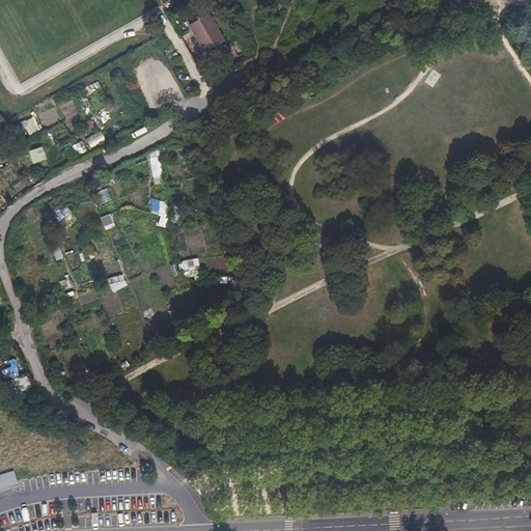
[(227,45),(211,15),(190,26),(205,56),(227,45)]
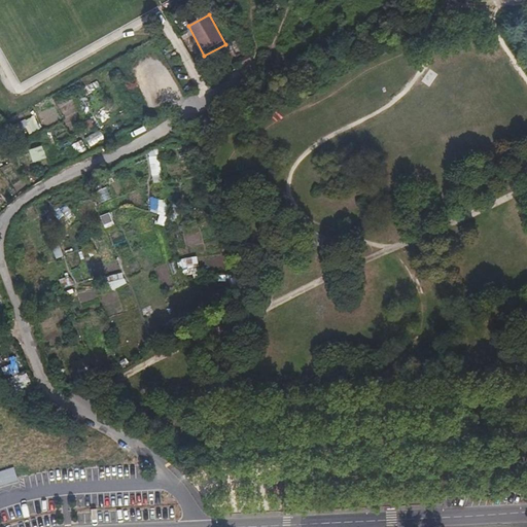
[(25,119),(30,133),(39,130),(35,116),(25,119)]
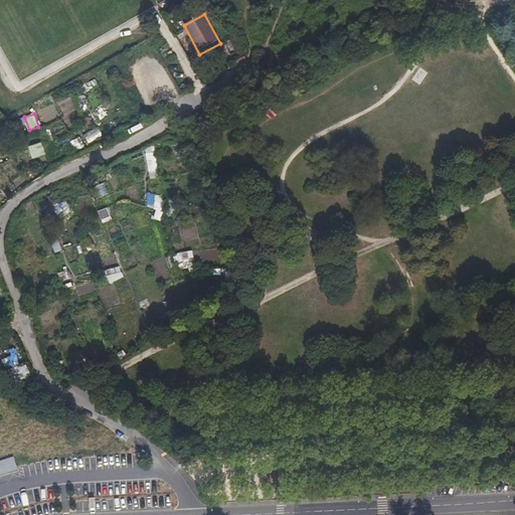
[(79,138),(64,145),(67,153),(82,147),(79,138)]
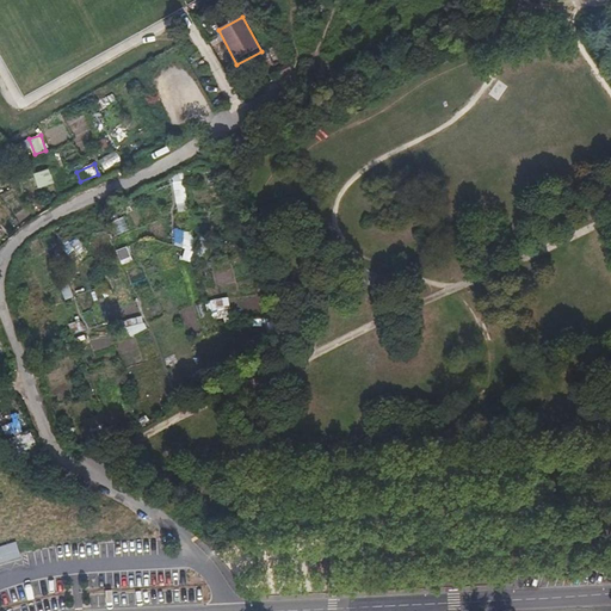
[(31,174),(37,190),(53,184),(47,168),(31,174)]
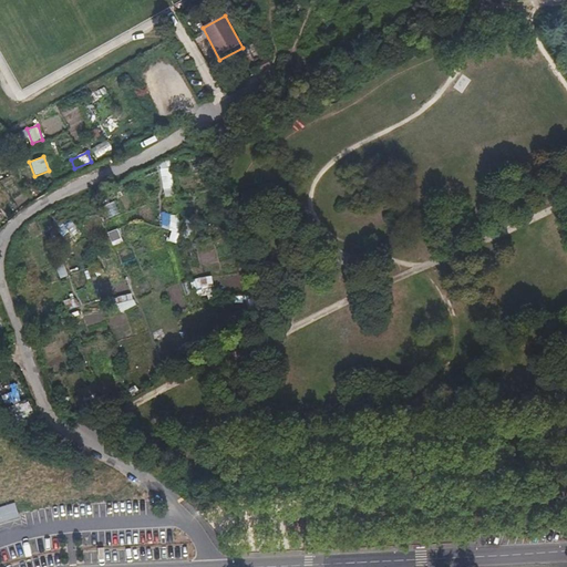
[(206,169),(202,161),(193,166),(197,175),(206,169)]
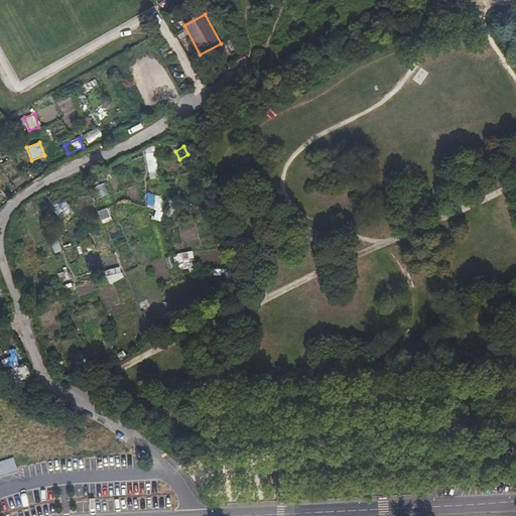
[(98,198),(108,195),(105,183),(95,186),(98,198)]
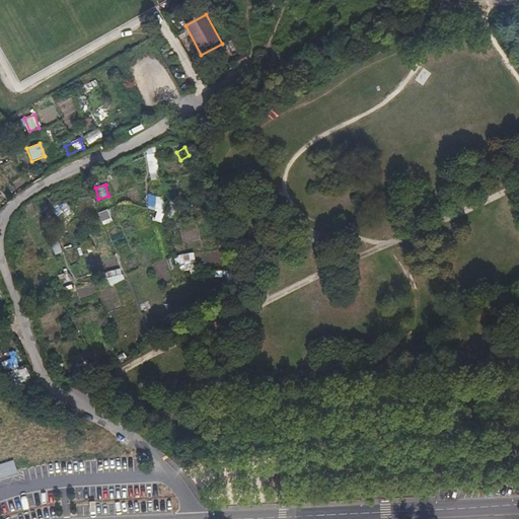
[(153,221),(158,222),(165,200),(149,196),(145,208),(156,211),(153,221)]
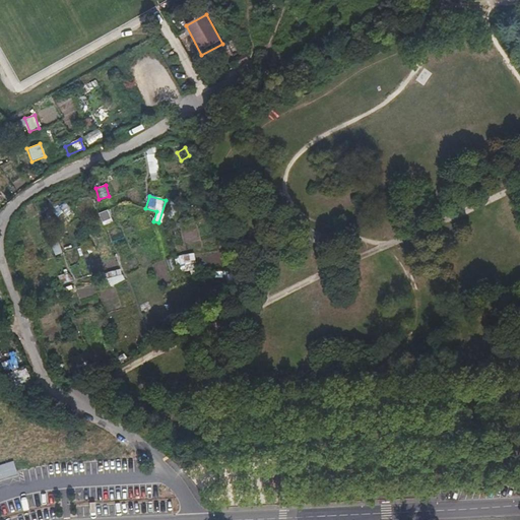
[(102,222),(111,219),(108,210),(98,213),(102,222)]
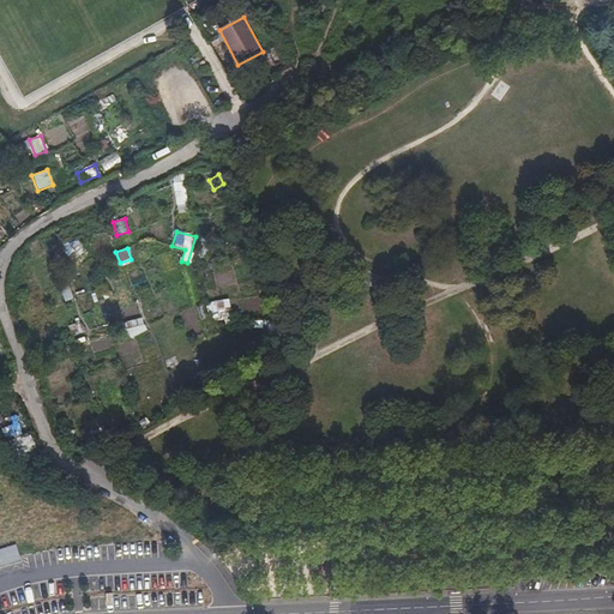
[(127,324),(132,336),(145,331),(140,318),(127,324)]
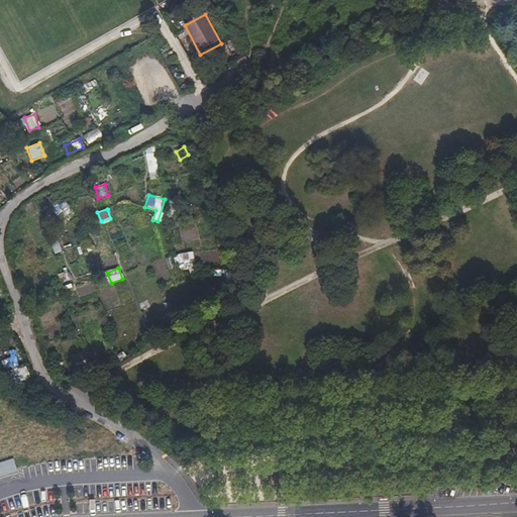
[(0,476),(15,473),(13,460),(0,462),(0,476)]
